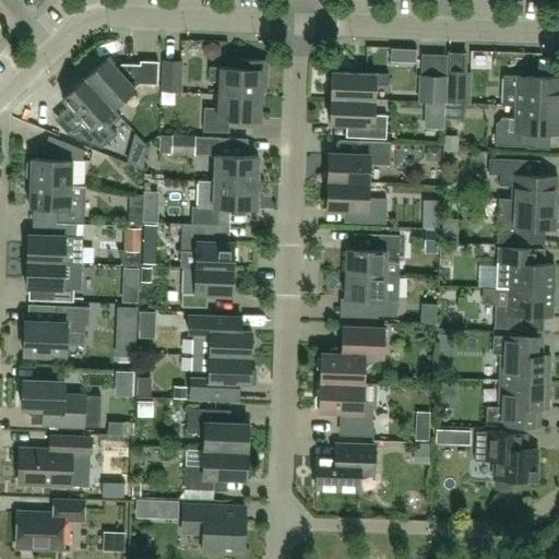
[(84,79),(113,109),(140,84),(157,85),(158,61),(140,61),(140,64),(121,64),(117,68),(107,58),(84,79)]
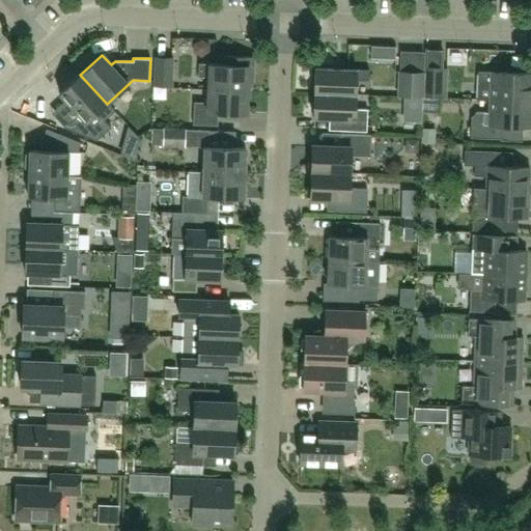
[(208,89),(248,90),(248,81),(252,81),(253,57),(223,56),(222,64),(199,63),(198,77),(208,78),(208,89)]
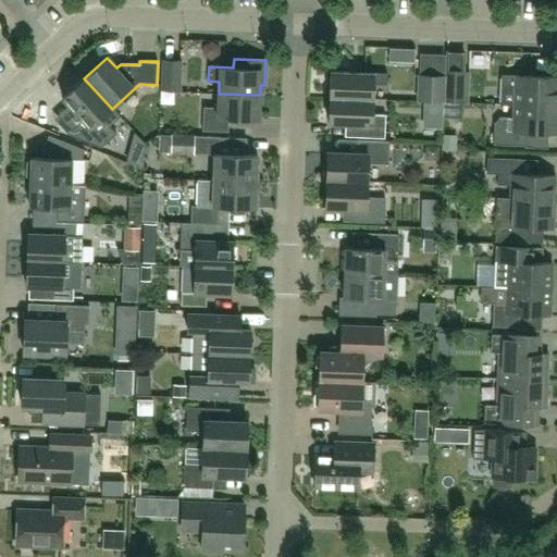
[(162,61),(161,91),(181,93),(182,61),(162,61)]
